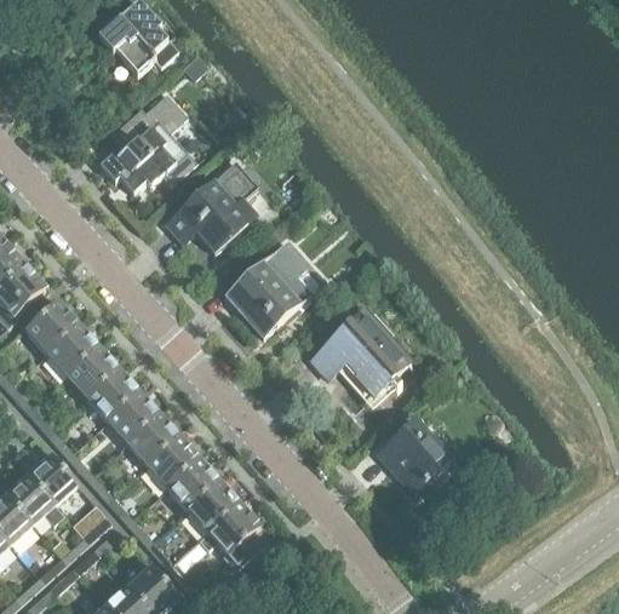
[(97,40),(112,55),(115,52),(137,76),(154,61),(161,68),(178,52),(168,40),(176,34),(166,23),(161,28),(138,3),(97,40)]
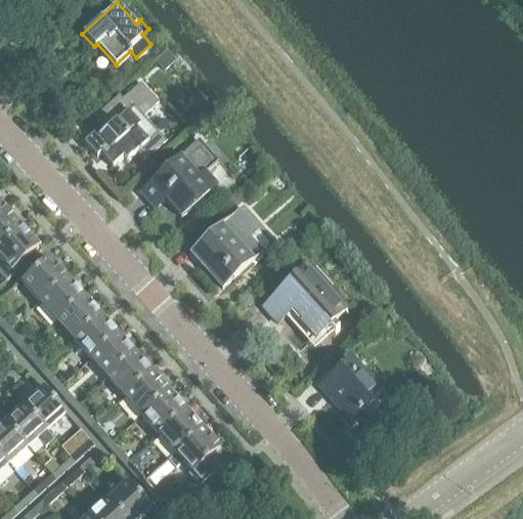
[(155,57),(164,69),(176,57),(166,47),(155,57)]
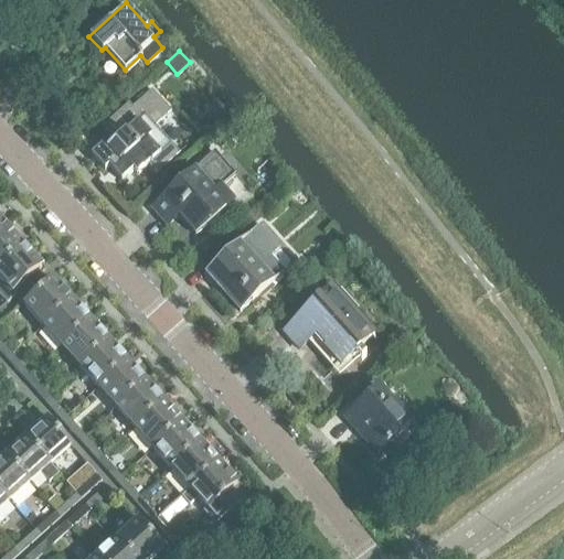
[(139,115),(114,137),(112,135),(92,152),(105,167),(109,163),(121,178),(134,167),(137,170),(149,160),(157,170),(180,149),(158,126),(155,121),(171,107),(152,86),(130,105),(139,115)]
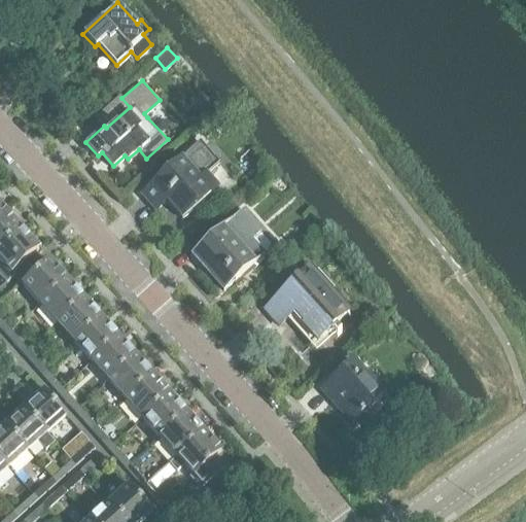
[(207,116),(198,125),(206,134),(215,126),(207,116)]
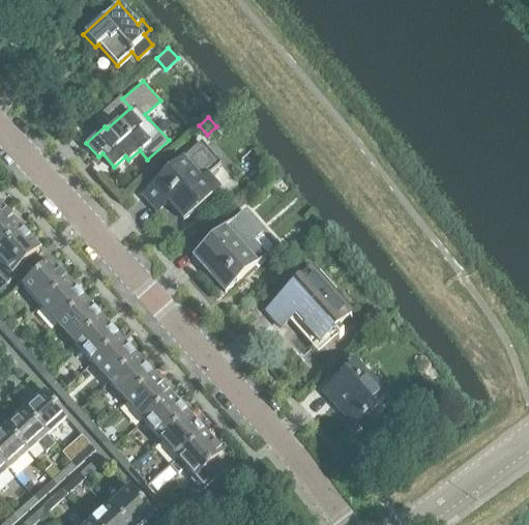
[(168,200),(184,217),(221,184),(209,171),(221,161),(201,140),(143,192),(157,208),(168,200)]
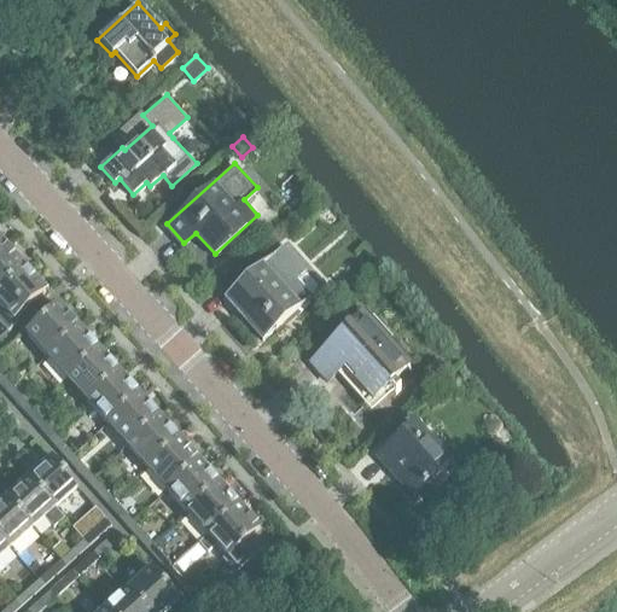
[(314,293),(298,275),(308,267),(284,242),(225,295),(263,338),(314,293)]
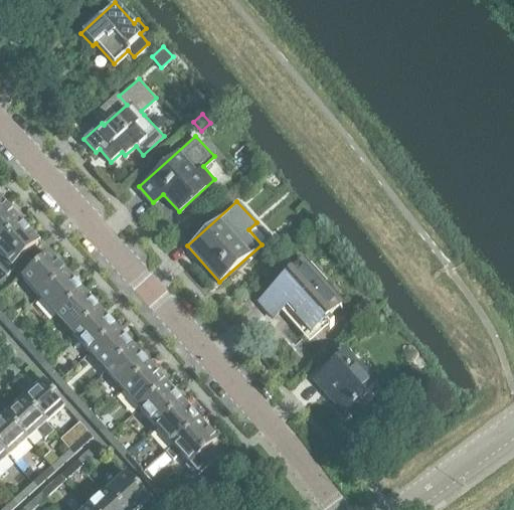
[(0,237),(19,220),(3,202),(0,204),(0,237)]
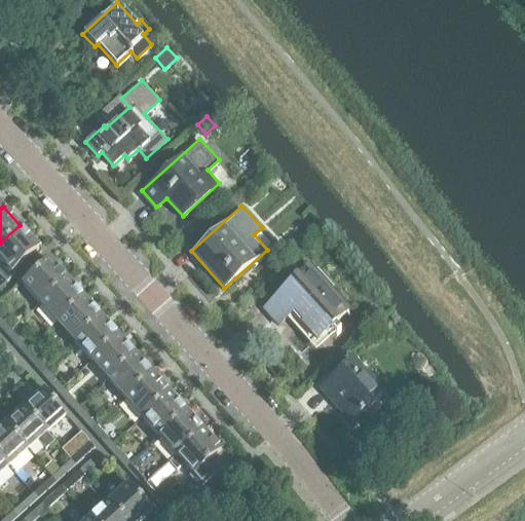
[(20,225),(0,243),(0,257),(3,261),(0,263),(0,271),(6,280),(15,272),(12,268),(38,246),(20,225)]
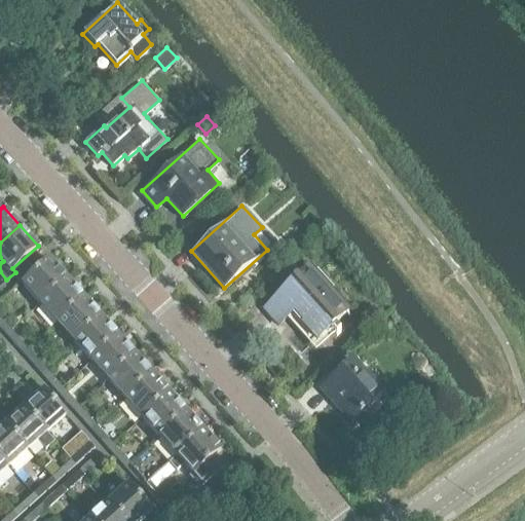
[(22,283),(40,302),(67,277),(48,258),(22,283)]
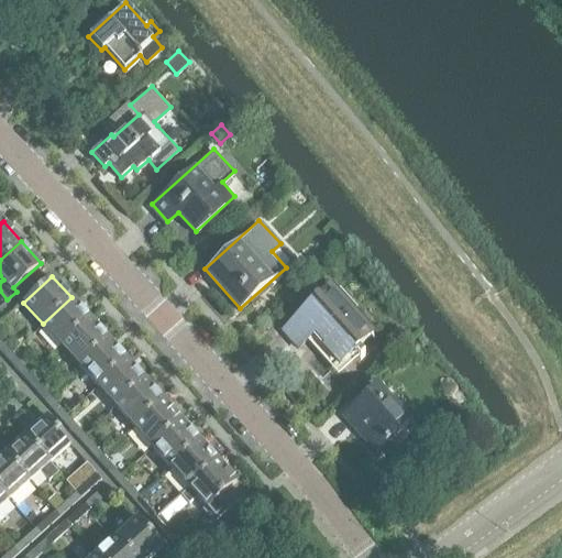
[(299,345),(313,331),(340,361),(374,330),(333,284),(284,328),(299,345)]
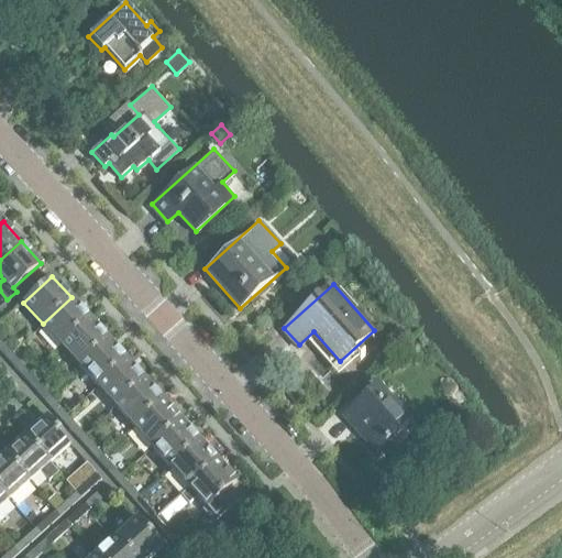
[(43,324),(61,343),(89,317),(72,297),(43,324)]
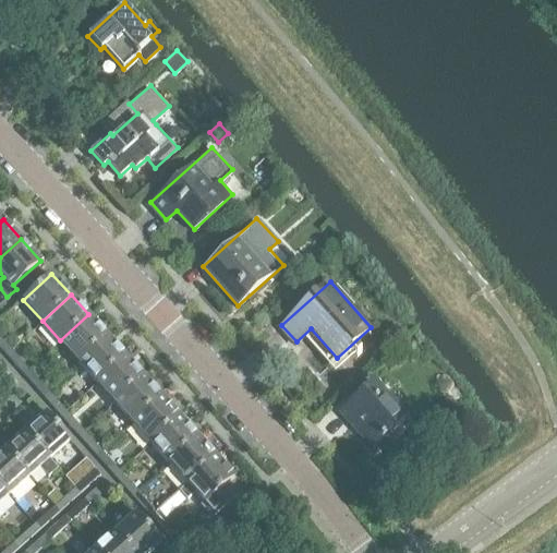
[(60,340),(79,361),(107,335),(88,314),(60,340)]
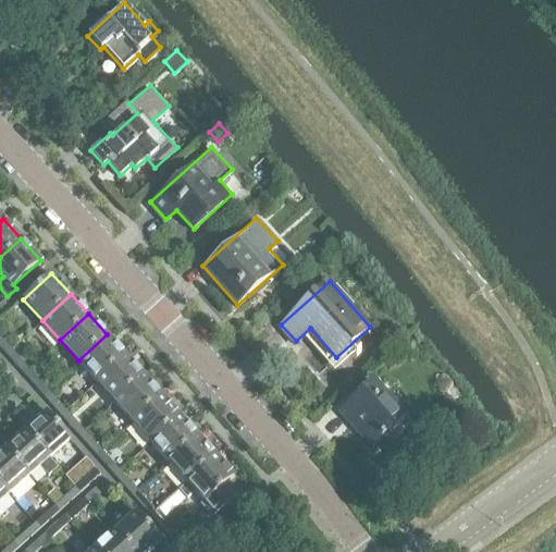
[(0,345),(5,353),(11,347),(0,334),(0,345)]
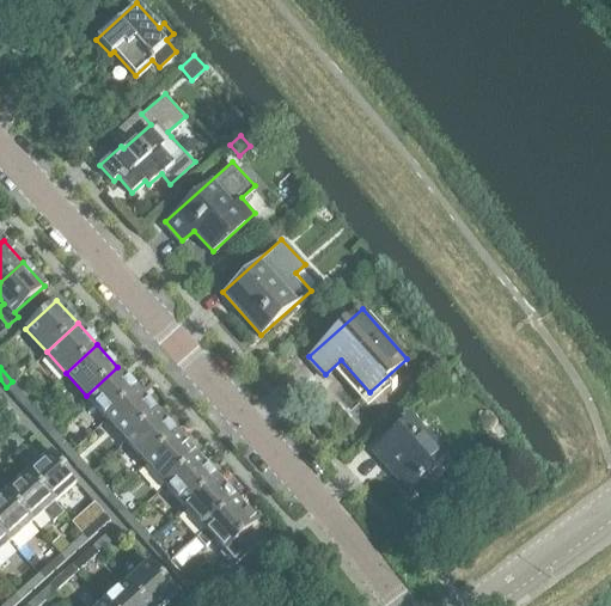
[(86,396),(105,416),(136,389),(117,367),(86,396)]
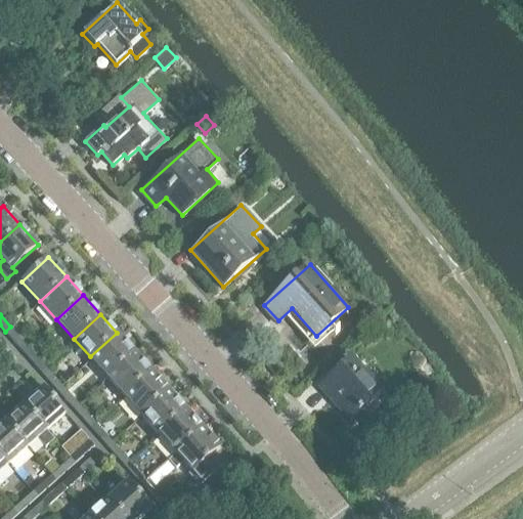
[(5,332),(23,350),(28,345),(10,327),(5,332)]
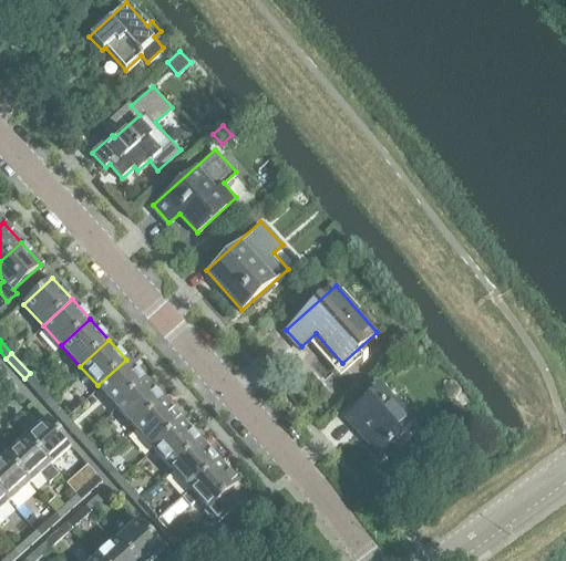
[(98,385),(116,406),(146,381),(126,360),(98,385)]
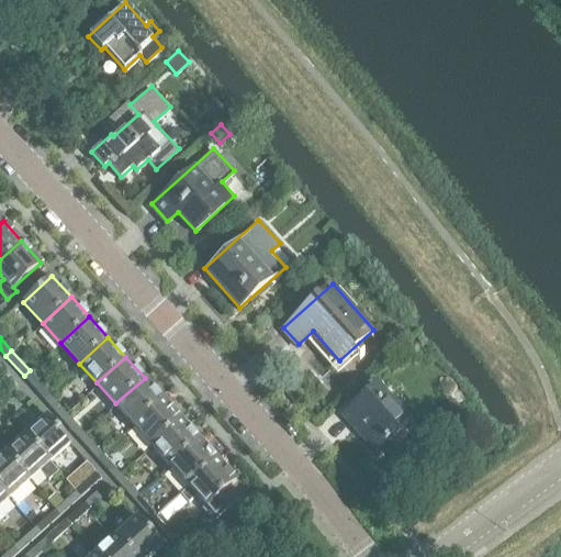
[(24,376),(43,397),(48,391),(30,370),(24,376)]
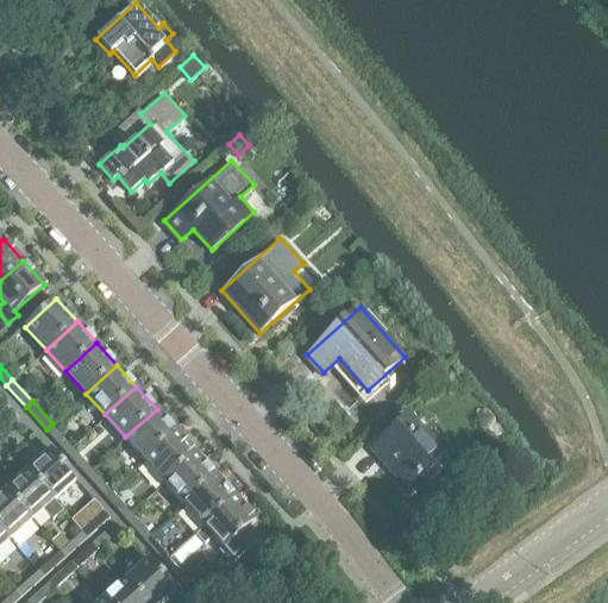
[(125,437),(144,458),(176,429),(157,409),(125,437)]
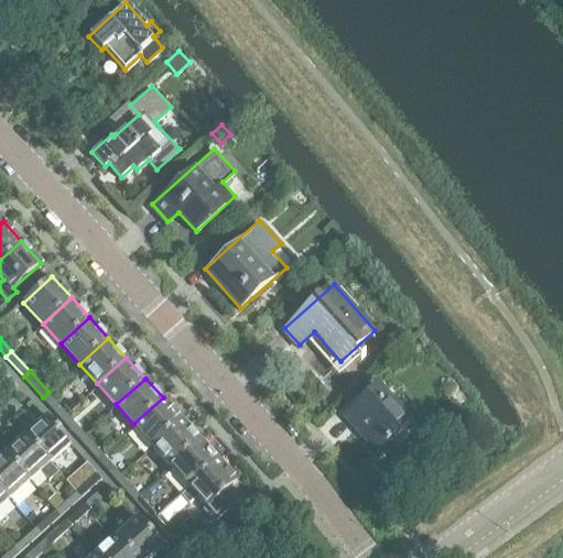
[(346,412),(378,449),(412,419),(379,382),(346,412)]
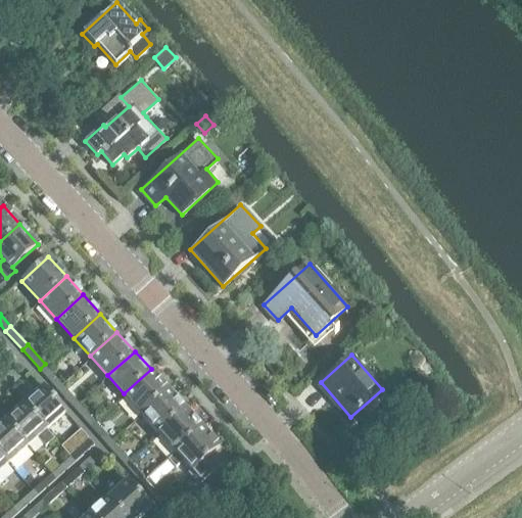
[(40,369),(56,386),(61,382),(45,364),(40,369)]
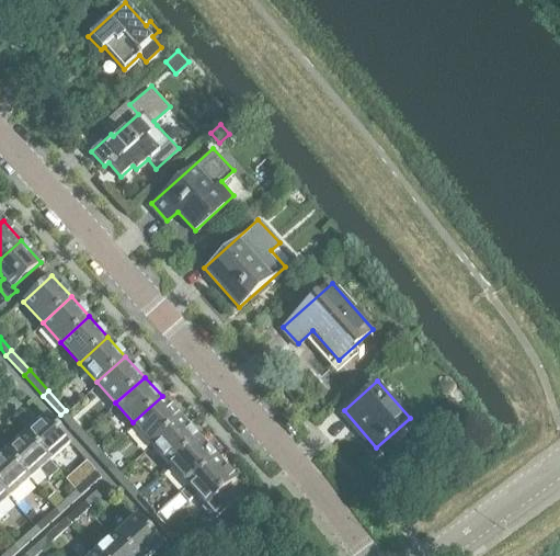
[(133,422),(151,442),(180,417),(162,396),(133,422)]
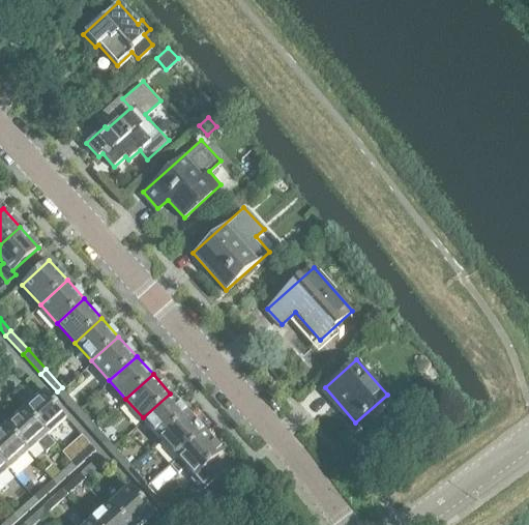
[(57,391),(75,412),(80,407),(62,387),(57,391)]
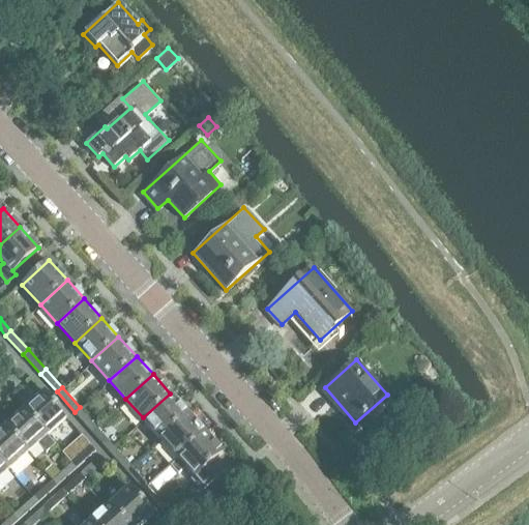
[(43,390),(25,407),(48,433),(66,416),(43,390)]
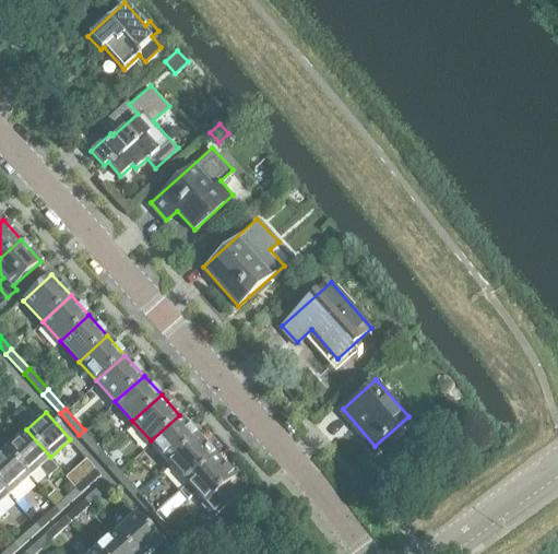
[(151,440),(169,461),(198,435),(179,415),(151,440)]
